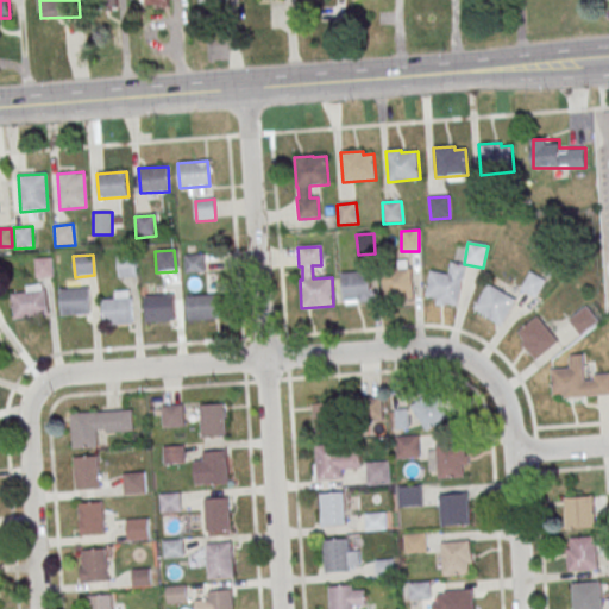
[(115,257),(136,256),(137,277),(118,278),(115,257)]
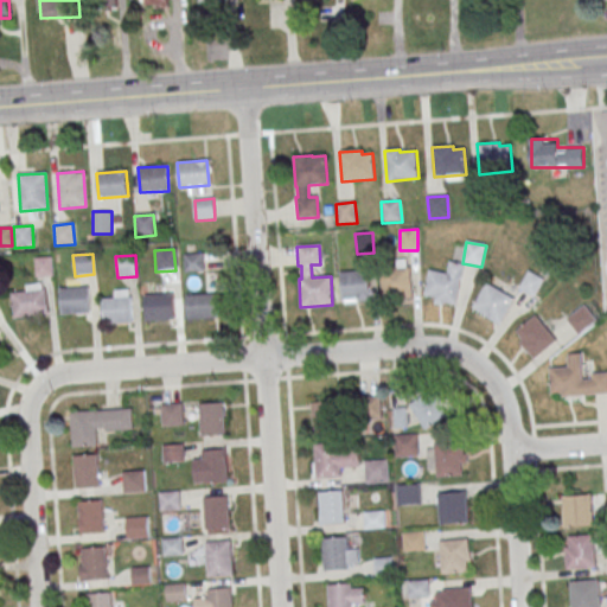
[(203,270),(203,255),(186,255),(186,270),(203,270)]
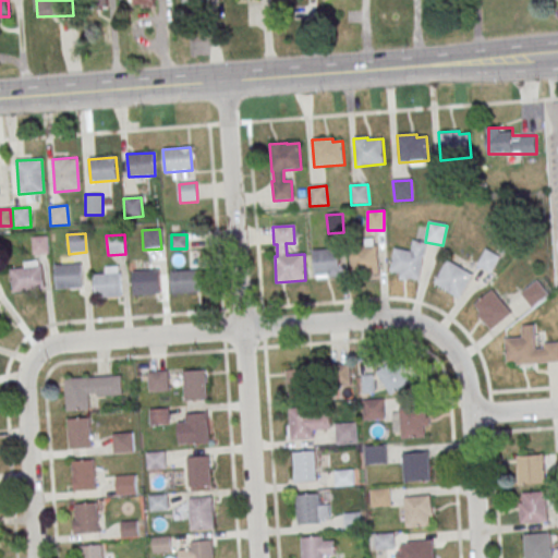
[(31,238),(48,237),(49,254),(33,255),(31,238)]
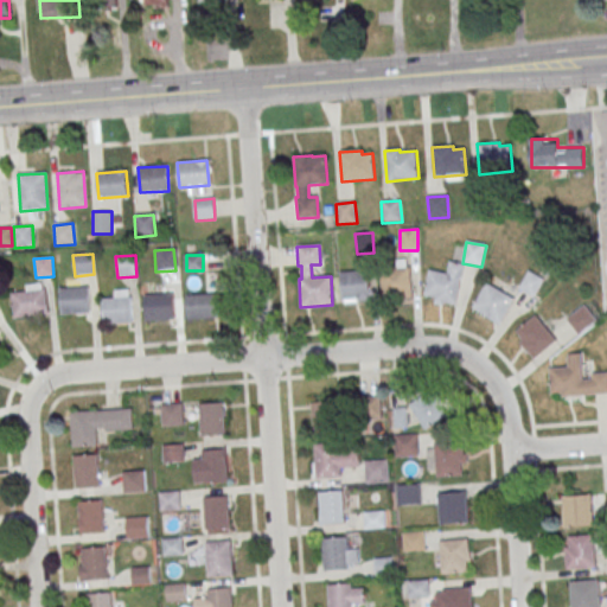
[(449,262),(464,266),(455,306),(443,304),(442,307),(434,305),(435,299),(423,296),(429,272),(447,275),(449,262)]
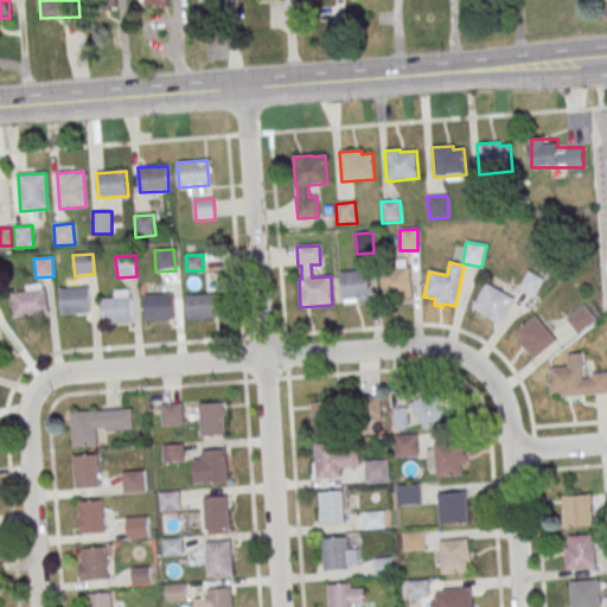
[(379,270),(410,268),(411,299),(397,299),(397,298),(381,299),(379,270)]
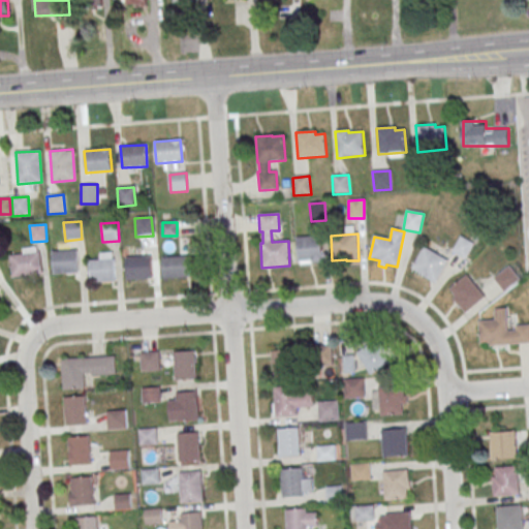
[(296,238),(320,236),(322,262),(311,263),(311,260),(298,261),(296,238)]
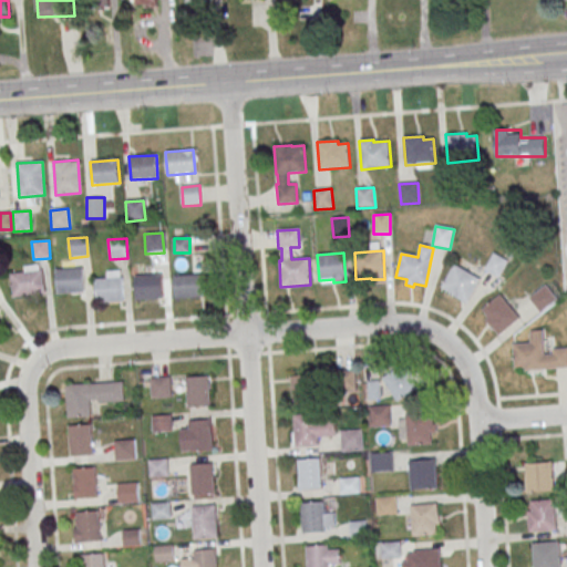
[(494,254),(508,261),(498,279),(484,270),(494,254)]
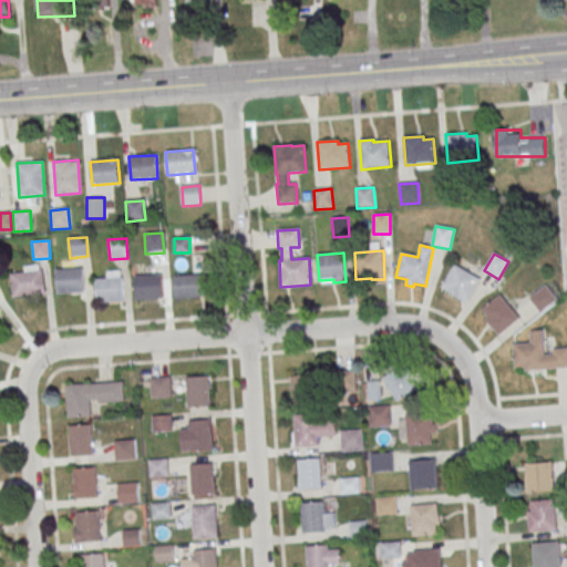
[(454,265),(480,280),(466,303),(441,289),(454,265)]
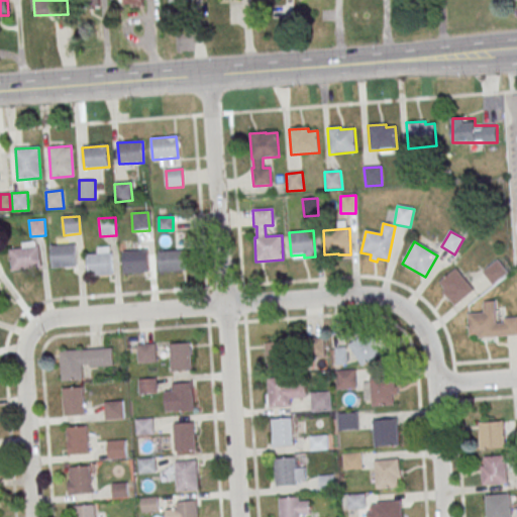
[(49,246),(75,245),(77,267),(52,268),(49,246)]
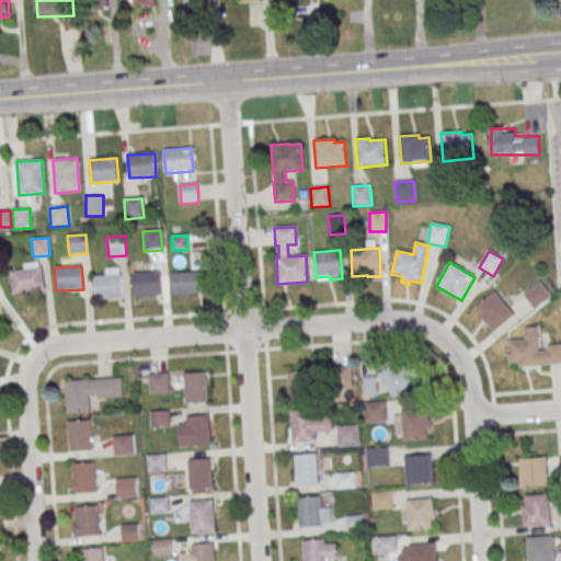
[(9,272),(42,267),(45,290),(12,295),(9,272)]
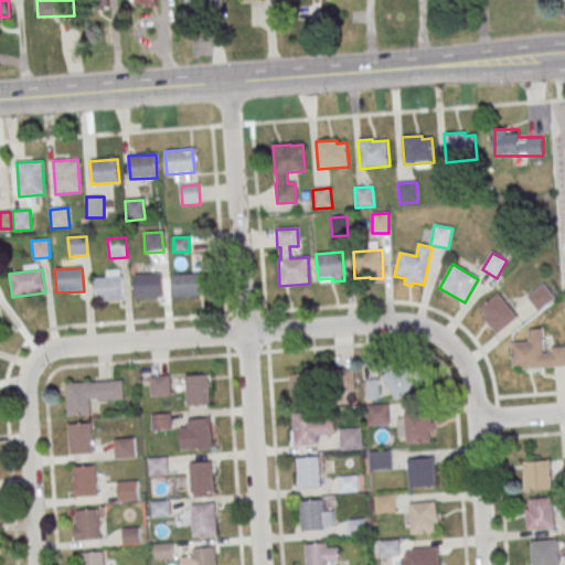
[(171,276),(202,274),(203,297),(173,298),(171,276)]
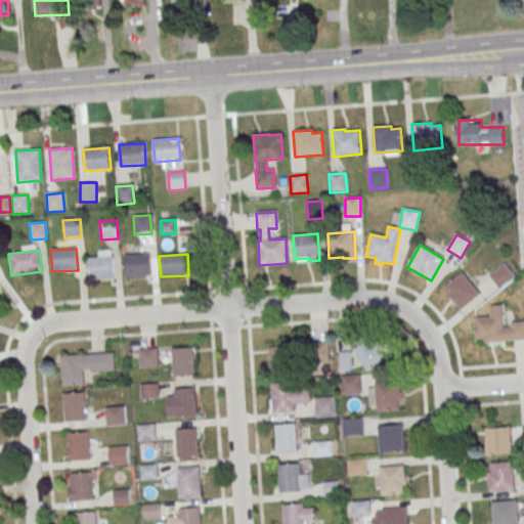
[(124,256),(148,255),(150,276),(125,277),(124,256)]
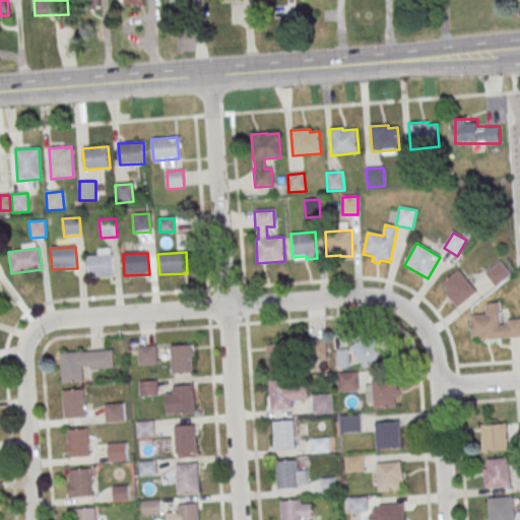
[(86,256),(112,255),(113,276),(87,277),(86,256)]
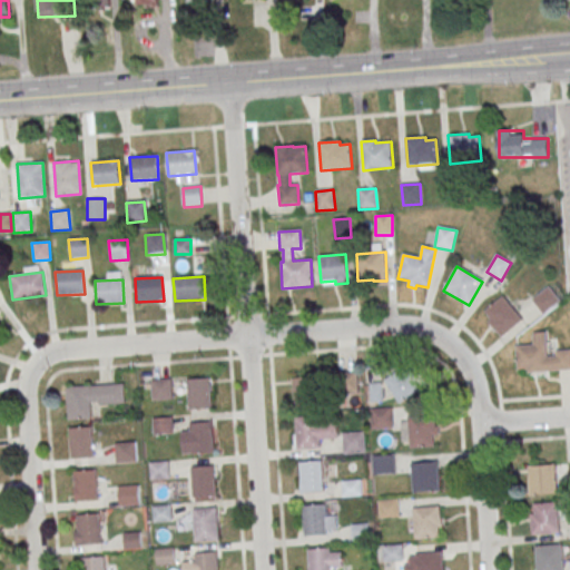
[(532,301),(549,287),(560,302),(543,315),(532,301)]
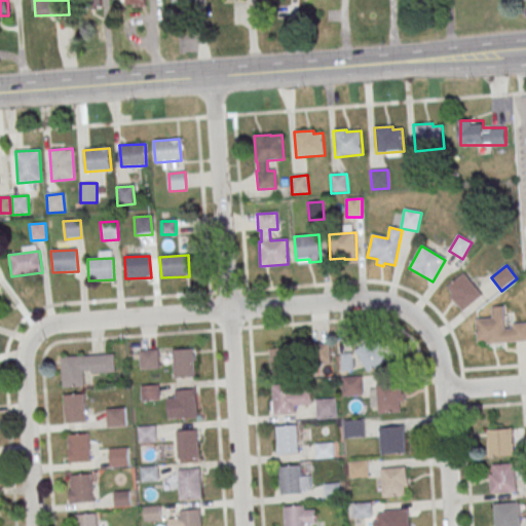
[(447,288),(464,274),(482,296),(462,311),(456,303),(455,304),(450,298),(453,295),(447,288)]
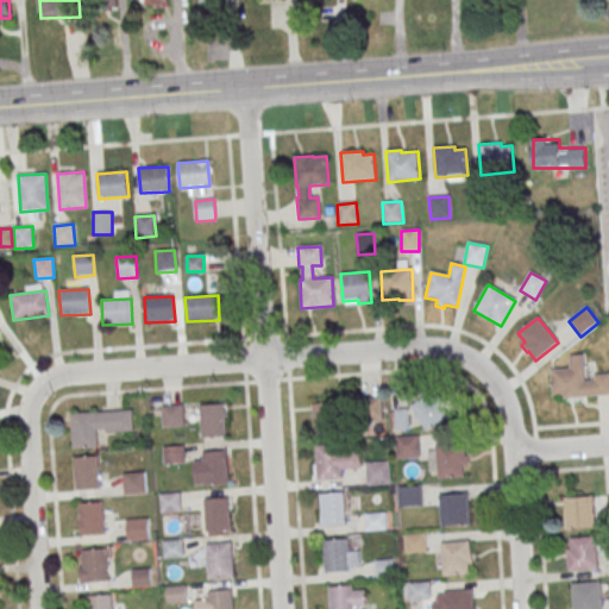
[(551,370),(553,396),(564,395),(564,400),(608,395),(608,374),(592,376),(594,381),(585,382),(583,356),(569,357),(569,369),(551,370)]
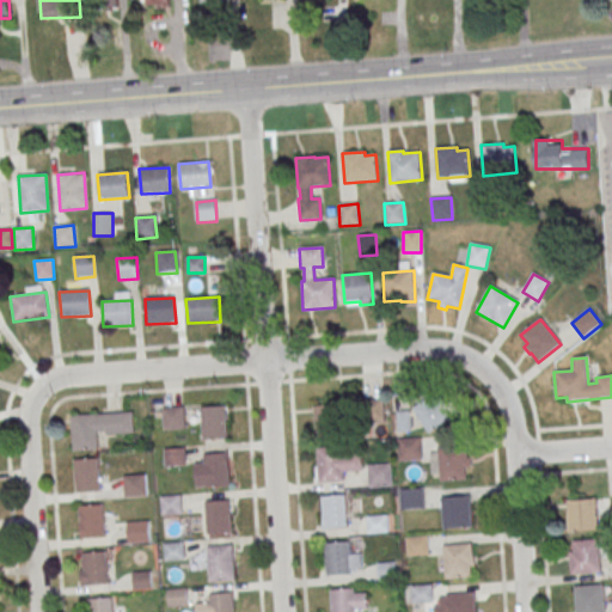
[(414,405),(426,433),(454,420),(444,393),(414,405)]
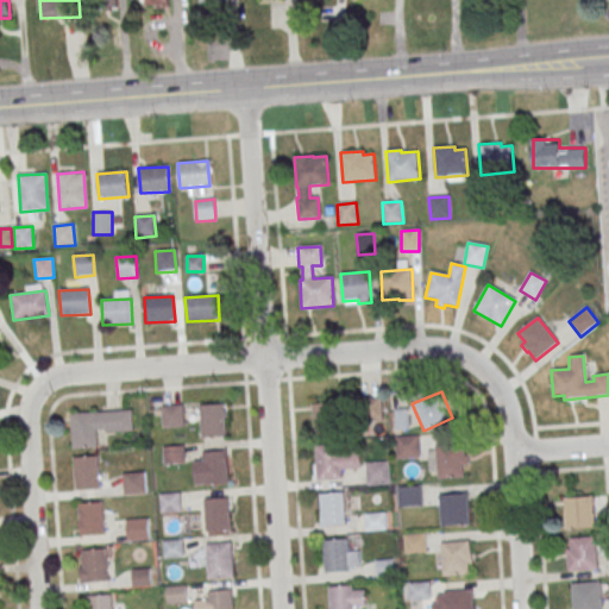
[(382,399),(359,399),(359,420),(382,420),(382,399)]
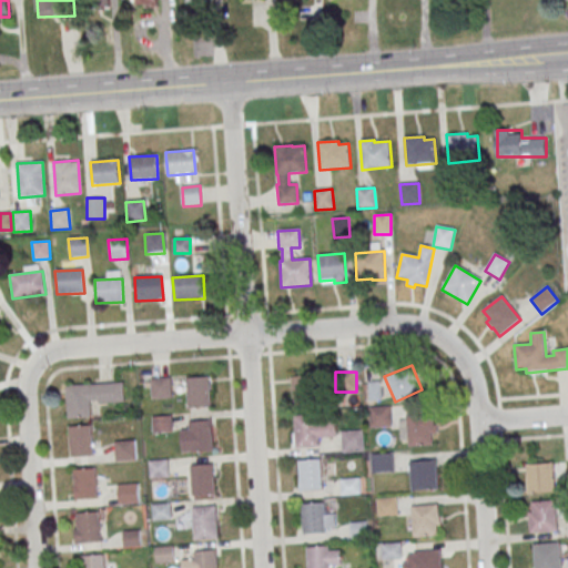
[(318,405),(318,376),(292,376),(292,405),(318,405)]
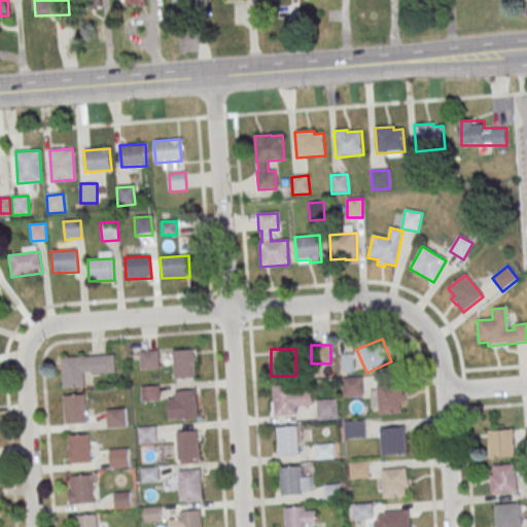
[(141,370),(159,369),(159,350),(140,350),(141,370)]
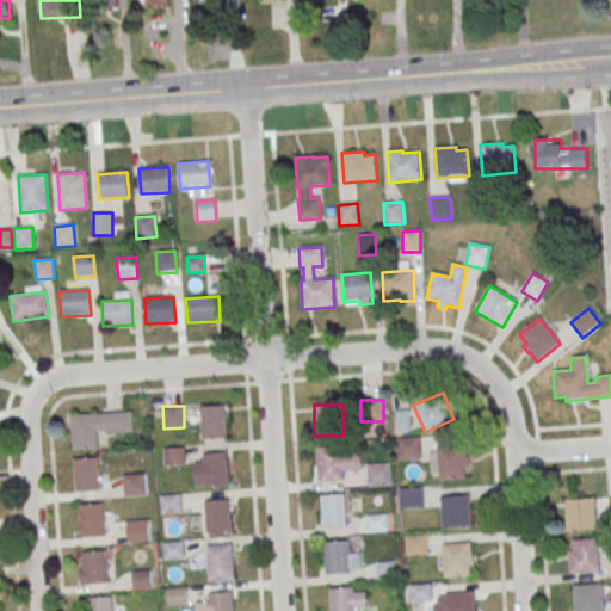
[(201,406),(201,438),(226,438),(226,406),(201,406)]
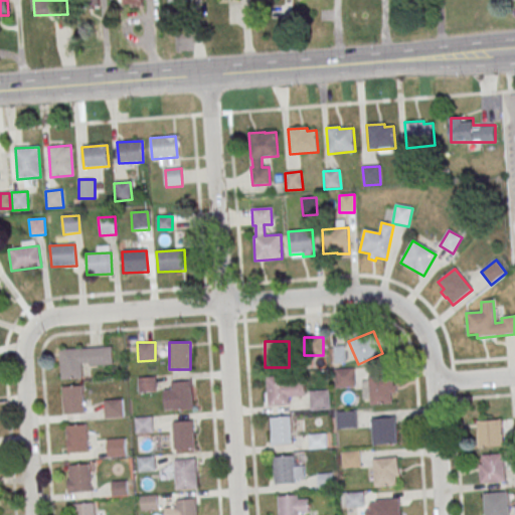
[(59,352),(79,350),(81,378),(61,379),(59,352)]
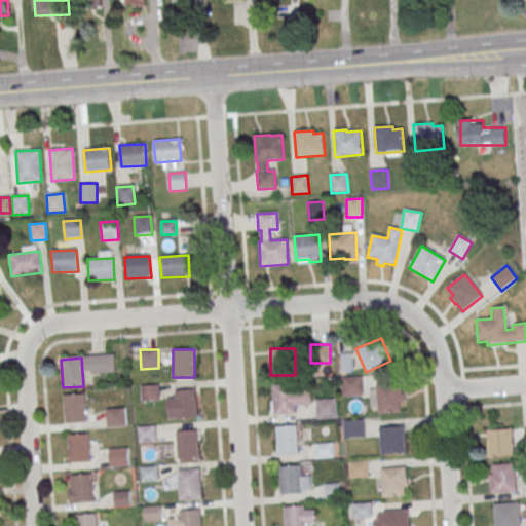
[(341,378),(361,377),(363,396),(343,398),(341,378)]
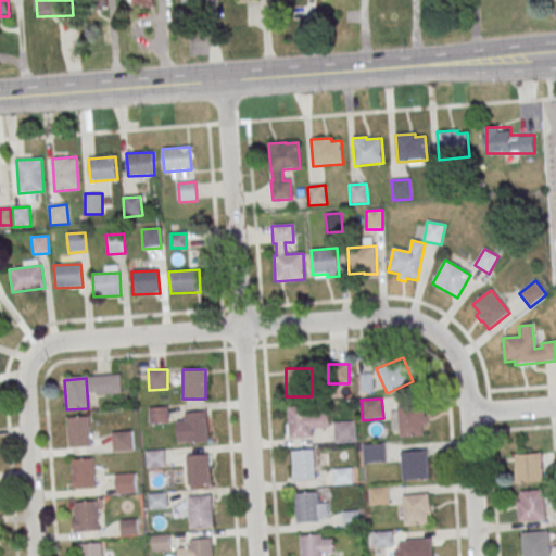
[(288,406),(288,437),(316,437),(316,427),(329,427),(329,406),(288,406)]
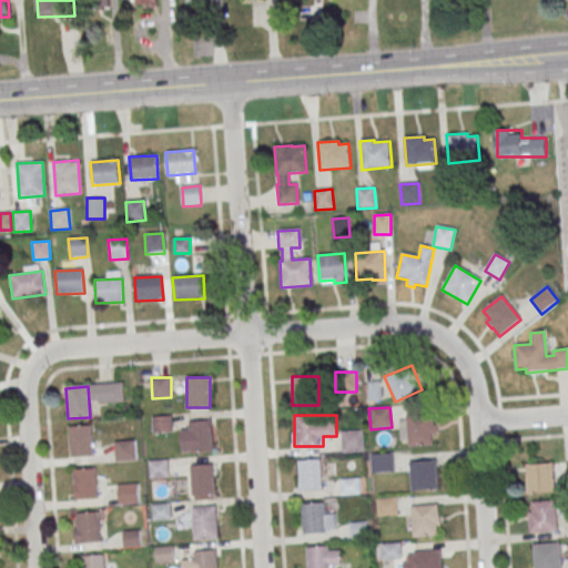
[(406,417),(433,415),(435,435),(432,435),(433,445),(408,447),(406,417)]
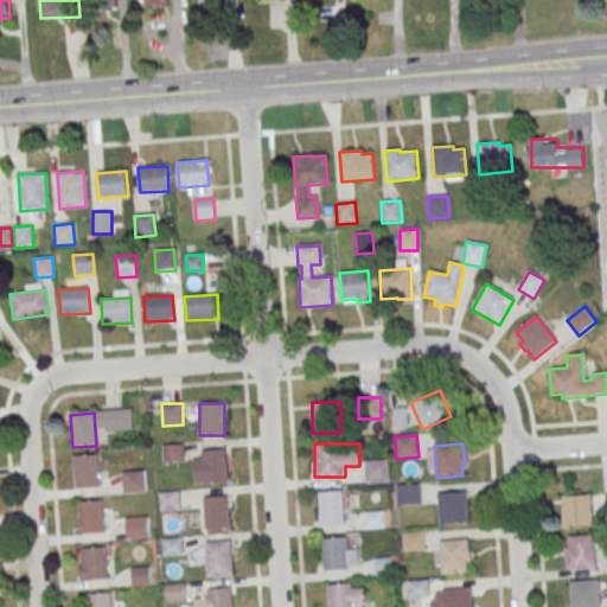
[(193,449),(193,481),(227,481),(227,449),(193,449)]
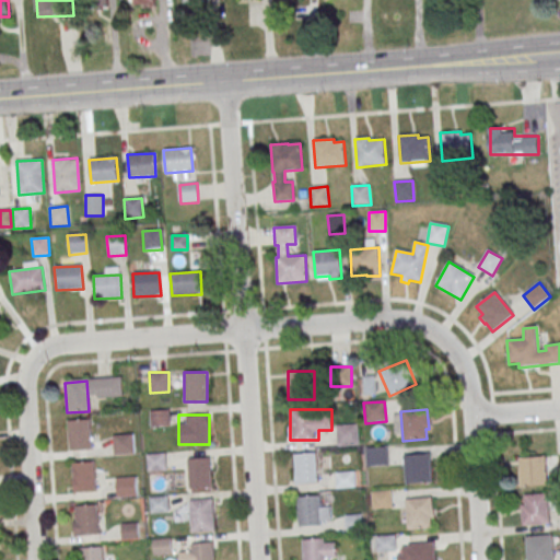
[(68,421),(90,420),(92,451),(70,452),(68,421)]
